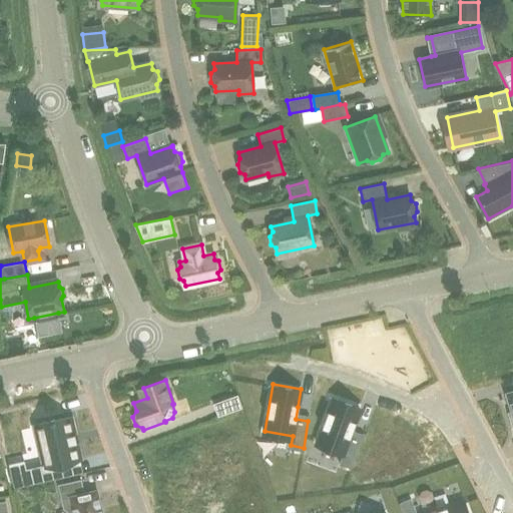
[(237,395),(213,404),(217,416),(241,407),(237,395)]
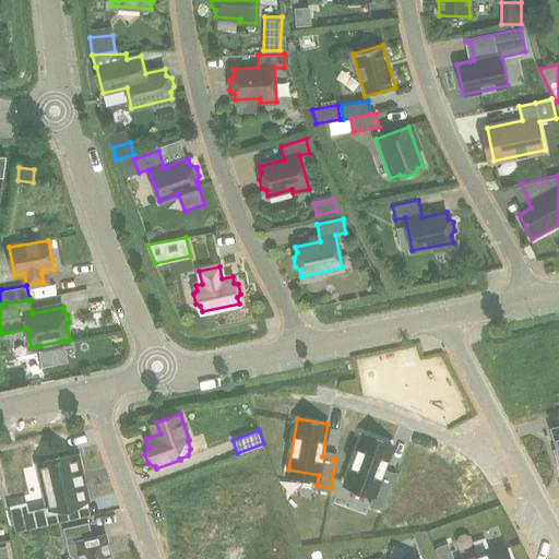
[(363,432),(345,483),(375,492),(371,502),(384,507),(394,478),(380,474),(384,462),(391,442),(363,432)]
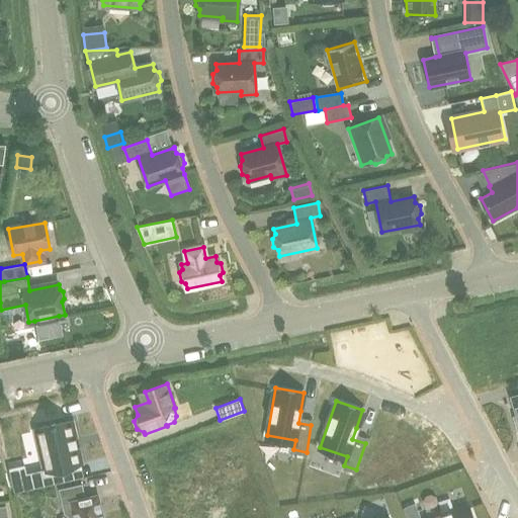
[(65,417),(62,405),(44,409),(47,421),(65,417)]
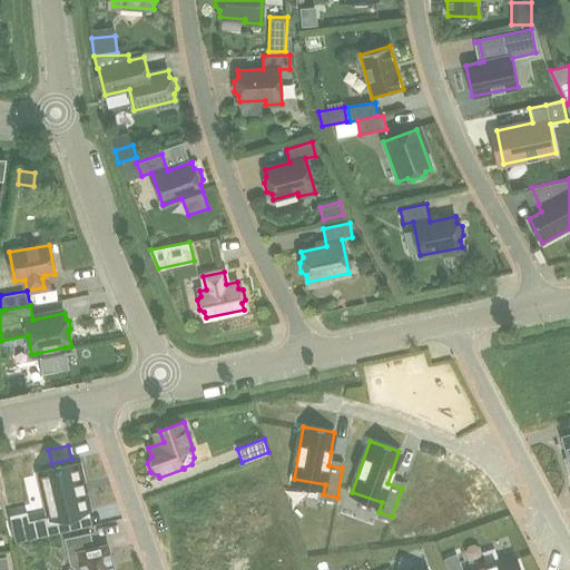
[(48,518),(27,523),(31,540),(75,530),(71,514),(88,510),(77,463),(38,473),(48,518)]
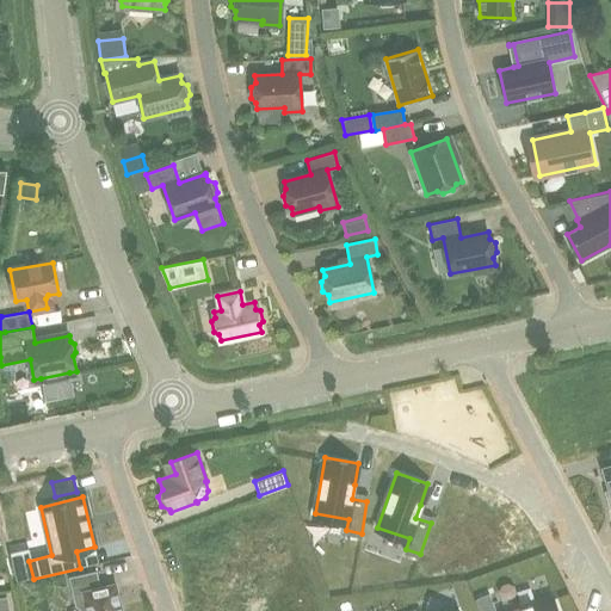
[(433,518),(418,559),(433,563),(437,551),(468,563),(488,510),(457,499),(448,523),(433,518)]
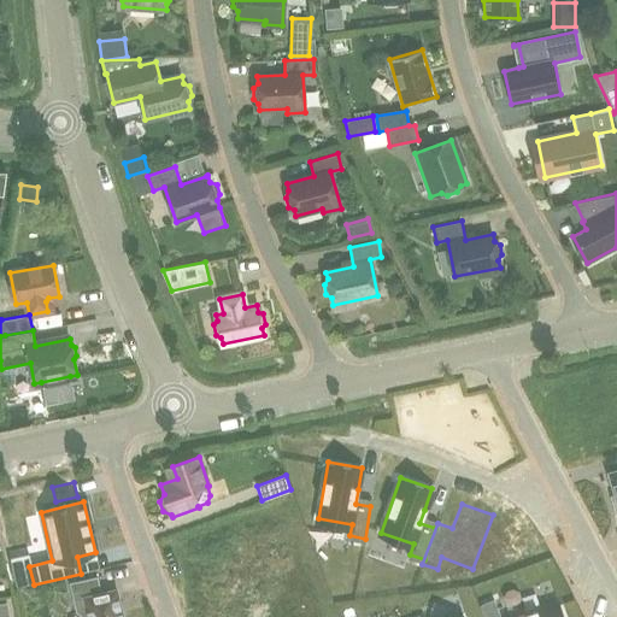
[(88,616),(123,616),(117,589),(101,593),(98,577),(70,583),(77,612),(84,616),(88,616)]
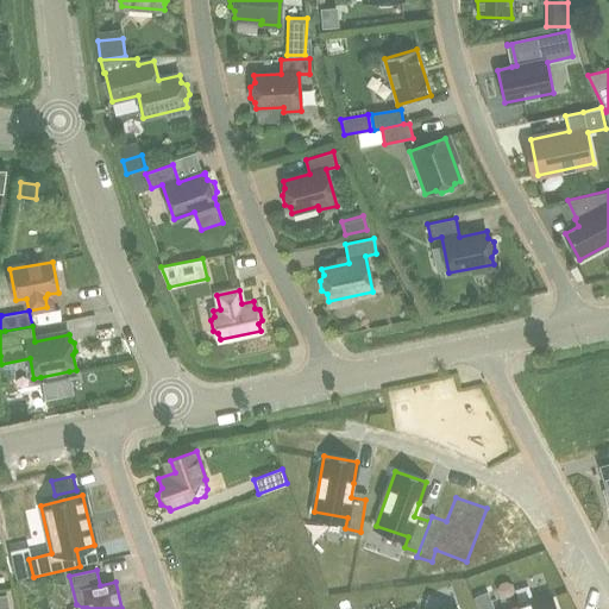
[(493,608),(491,604),(477,608),(553,608),(548,595),(510,608),(493,608)]
